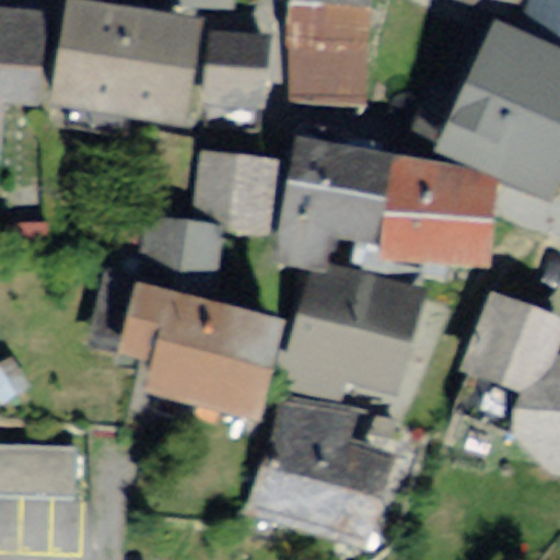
[(177,0),(176,10),(225,15),(226,0),(177,0)]
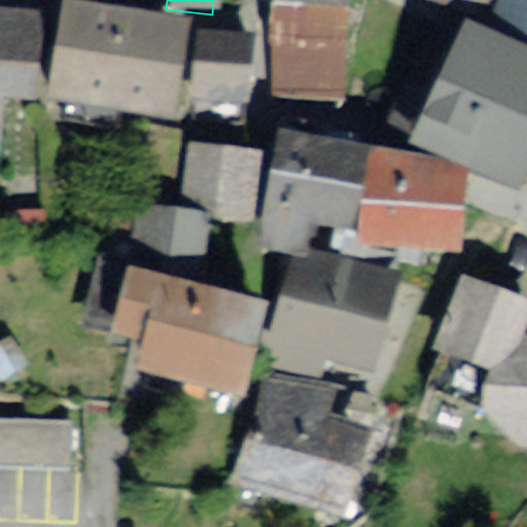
[(342,0),(271,0),(264,94),(335,100),(342,0)]
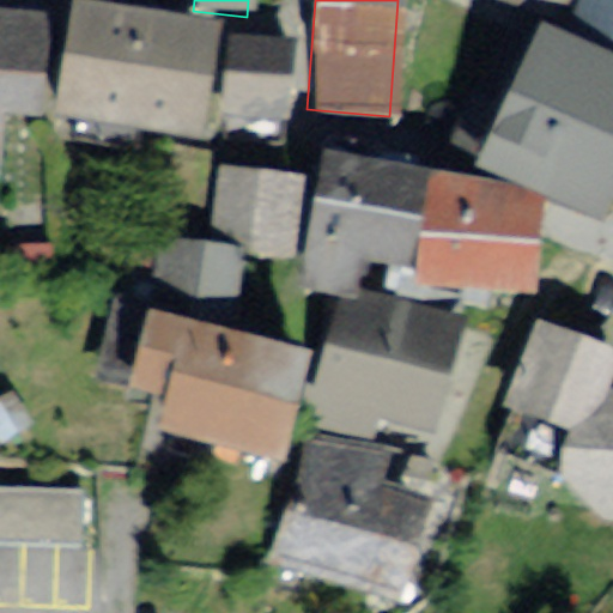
[(562,0),(503,0),(553,20),(562,0)]
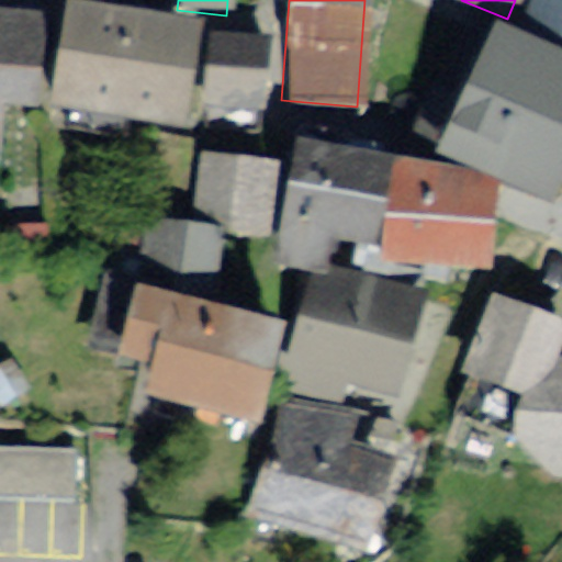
[(561,32),(561,0),(540,0),(532,22),(561,32)]
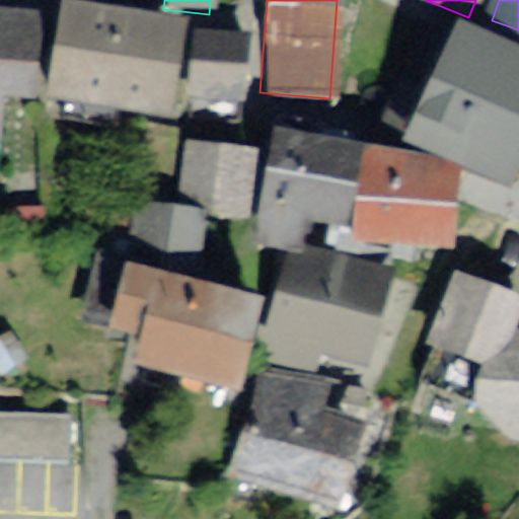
[(43,13),(0,8),(0,102),(33,106),(43,13)]
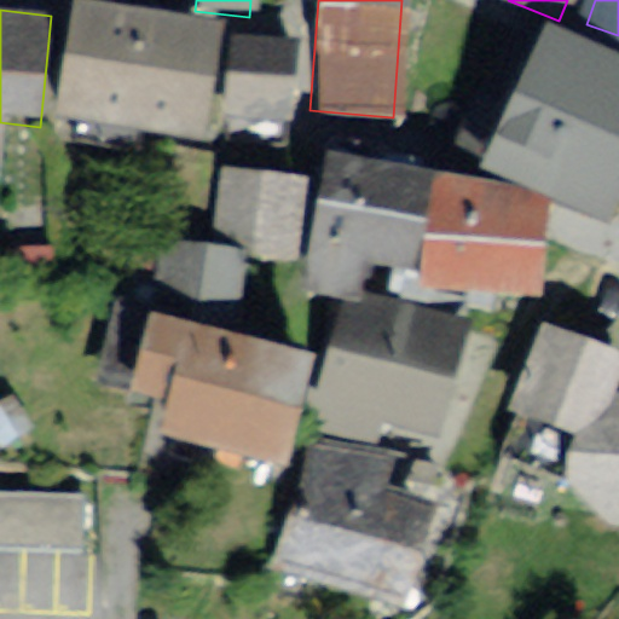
[(210,46),(84,21),(67,111),(192,136),(210,46)]
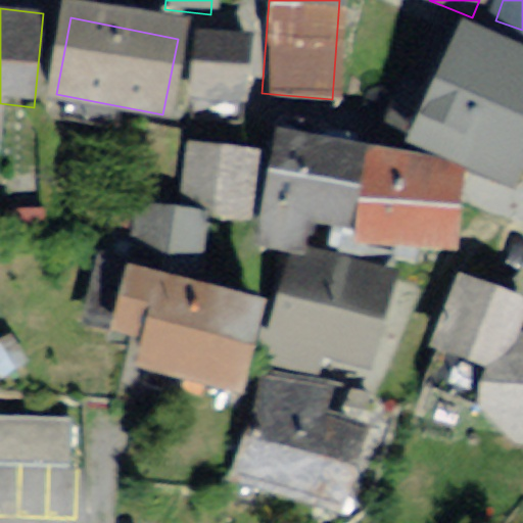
[(244,35),(194,29),(186,97),(236,103),(244,35)]
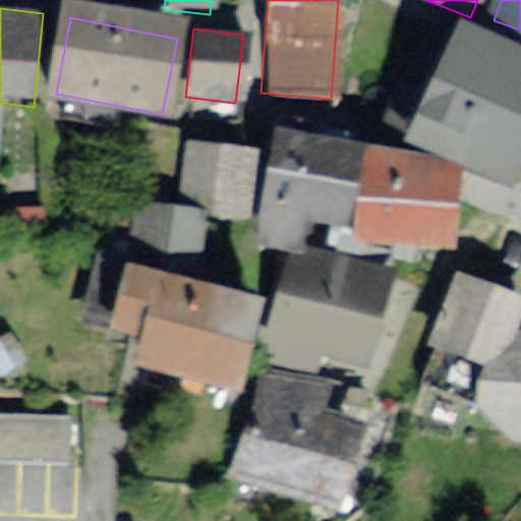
[(520,65),(452,33),(406,129),(511,178),(520,157),(520,65)]
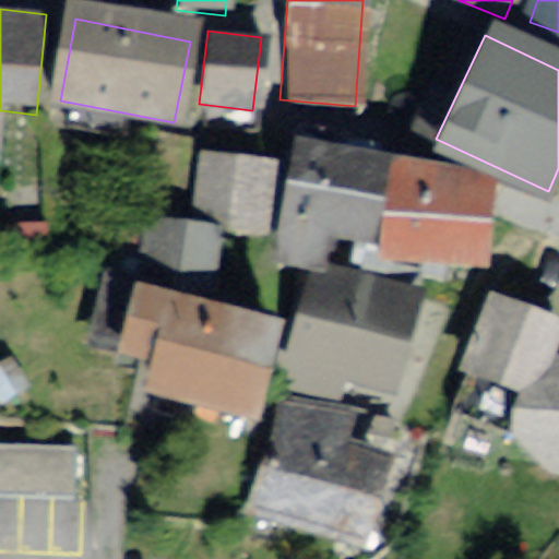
[(379,164),(290,151),(274,254),(322,262),(324,248),(365,254),(379,164)]
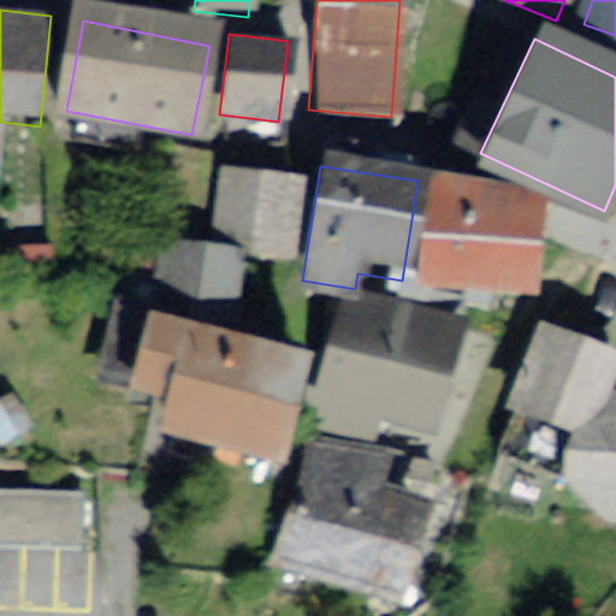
[(288,256),(301,181),(224,167),(211,243),(288,256)]
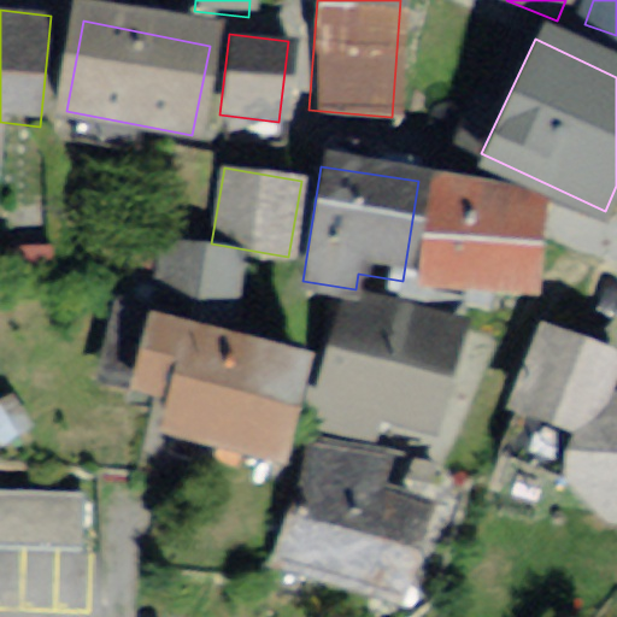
[(540,203),(424,188),(412,289),(528,304),(540,203)]
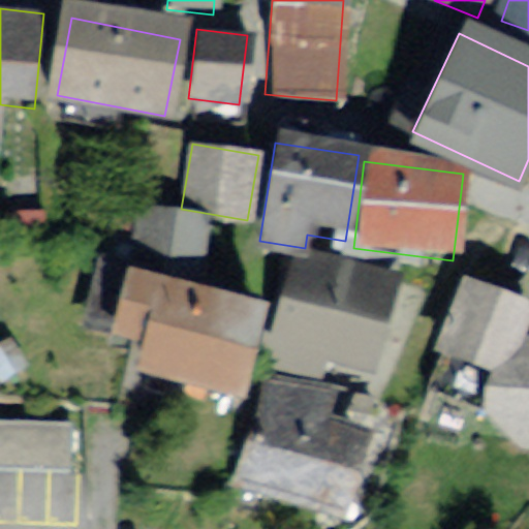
[(191,280),(204,237),(151,222),(138,266),(191,280)]
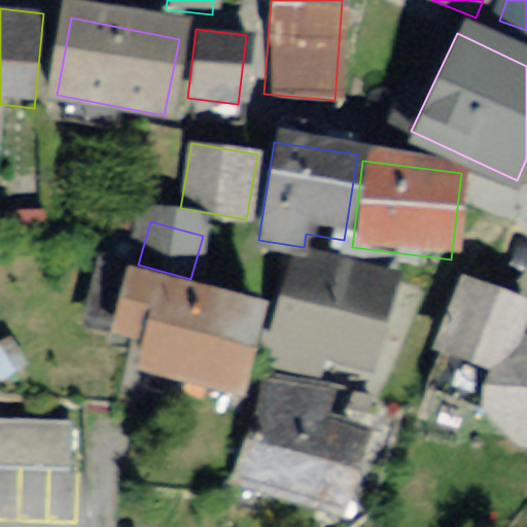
[(393,281),(274,251),(245,361),(322,381),(326,365),(369,376),(393,281)]
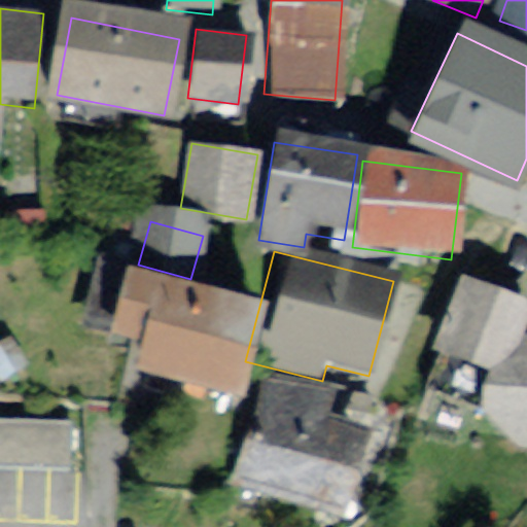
[(149,284),(111,271),(98,309),(137,322),(149,284)]
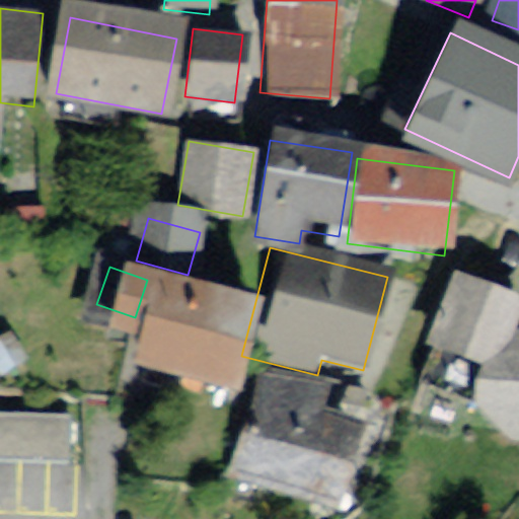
[(243,301),(163,278),(138,364),(218,387),(243,301)]
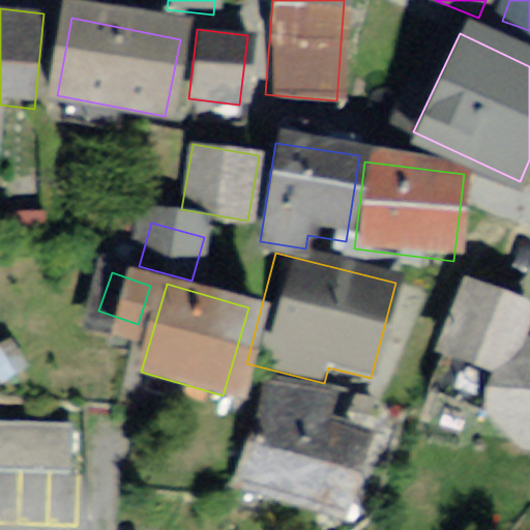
[(445,349),(505,374),(525,406),(522,442),(529,442),(529,344),(522,344),(527,315),(467,289),(445,349)]
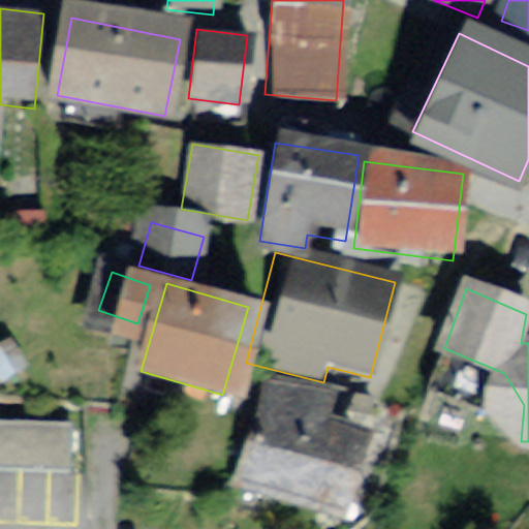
[(325,408),(261,389),(231,485),(339,518),(362,442),(319,429),(325,408)]
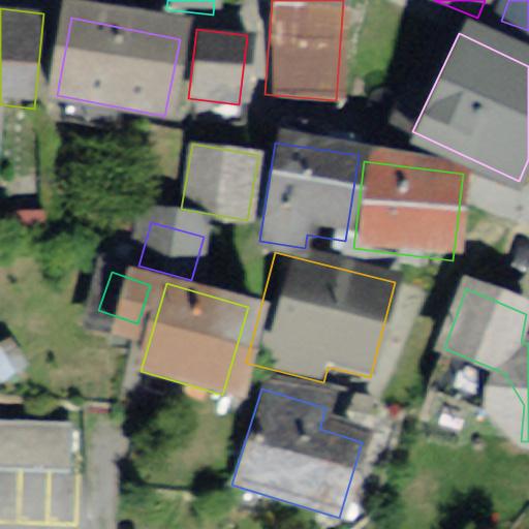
[(71,426),(0,425),(0,470),(70,472),(71,426)]
